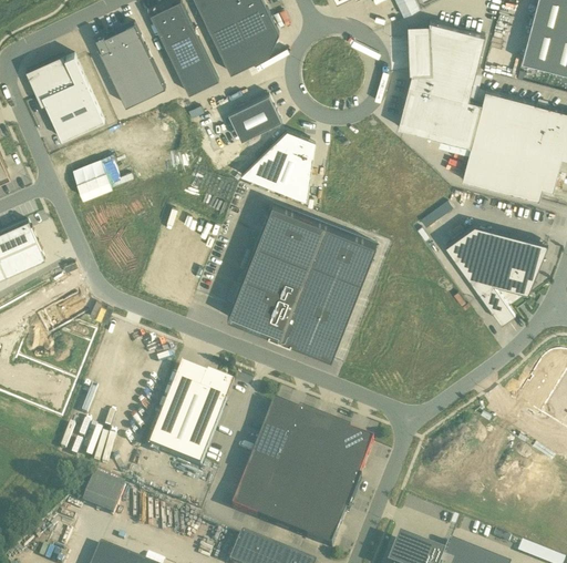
[(194,0),(230,77),(269,58),(279,36),(267,10),(266,10),(260,0),(194,0)]
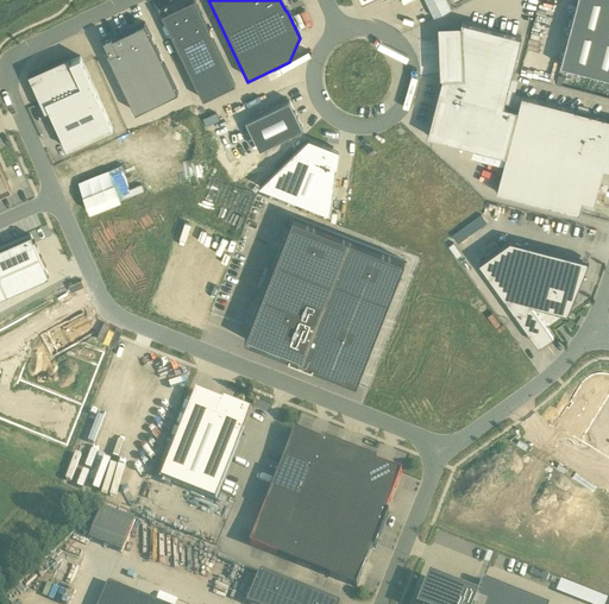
[(608,0),(577,0),(560,69),(608,82),(608,0)]
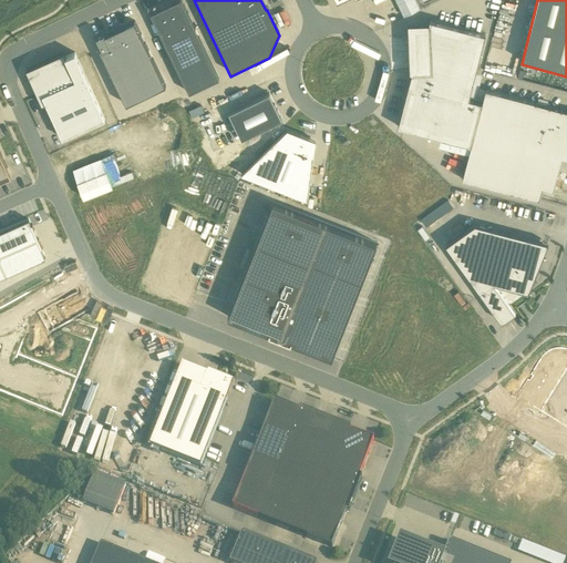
[(178,3),(181,6),(154,19),(152,16),(151,17),(189,96),(219,82),(181,2),(178,3)]
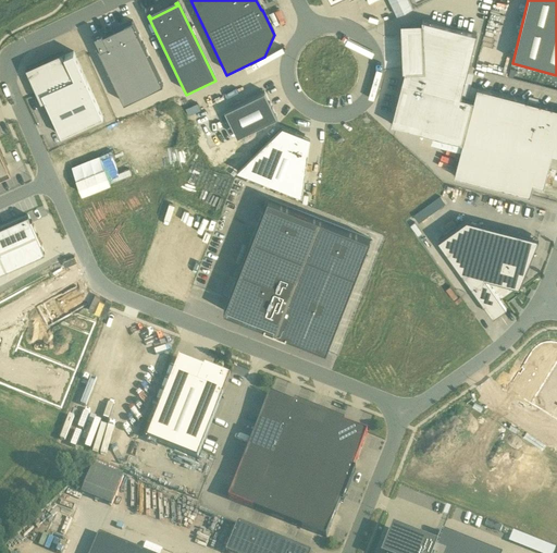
[(405,75),(391,127),(462,146),(473,105),(460,100),(478,37),(422,23),(422,28),(400,28),(400,76),(405,75)]
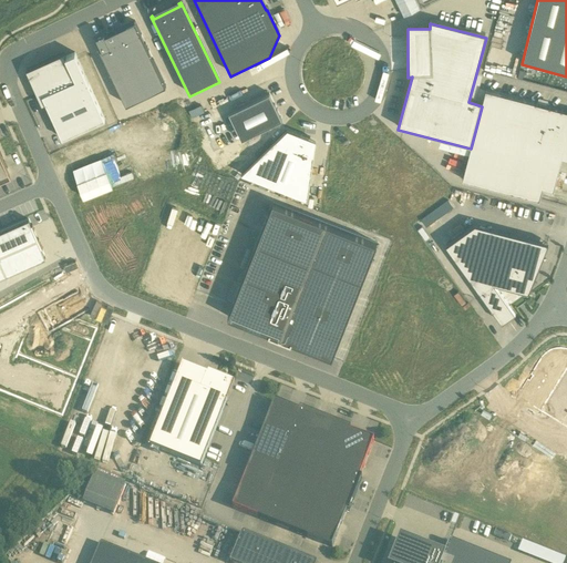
[(96,43),(95,44),(126,109),(166,90),(134,24),(113,36),(112,34),(107,36),(109,38),(105,39),(104,37),(95,40),(96,43)]
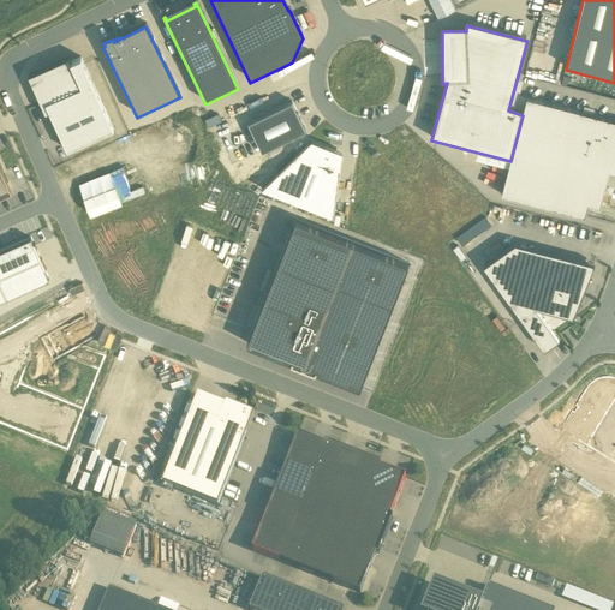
[(46,118),(51,115),(67,154),(114,133),(82,61),(71,66),(70,61),(28,79),(46,118)]
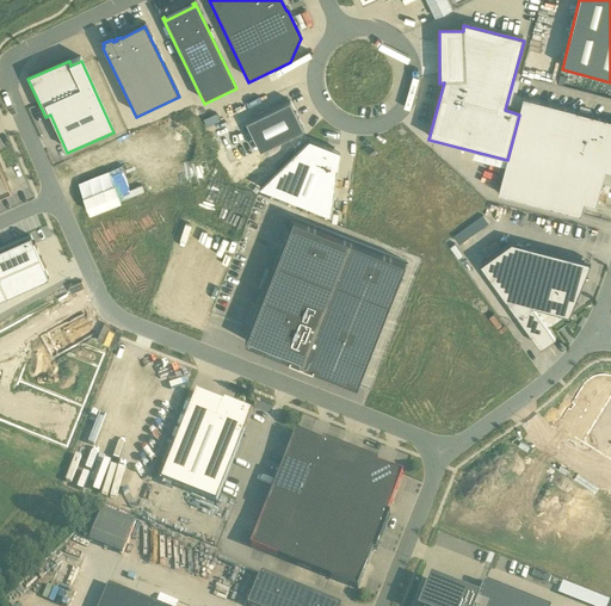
[(610,123),(523,100),(519,115),(507,160),(498,197),(581,220),(585,205),(596,209),(610,149),(610,123)]
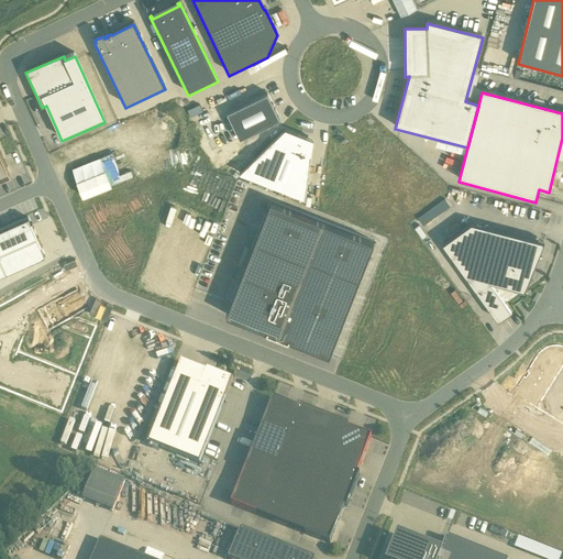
[(267,96),(227,116),(240,142),(280,122),(267,96)]
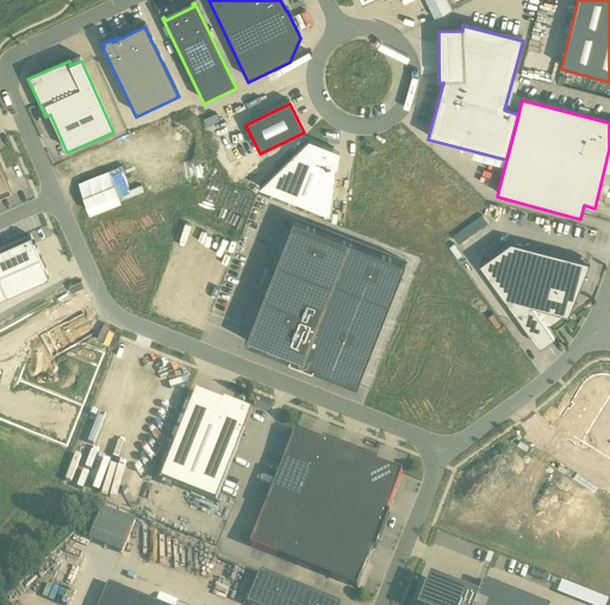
[(337,155),(309,143),(307,144),(260,192),(331,219),(337,157),(337,155)]
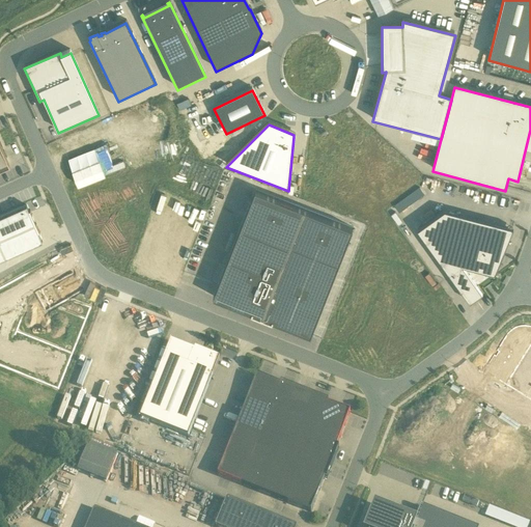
[(0,173),(10,169),(0,145),(0,173)]
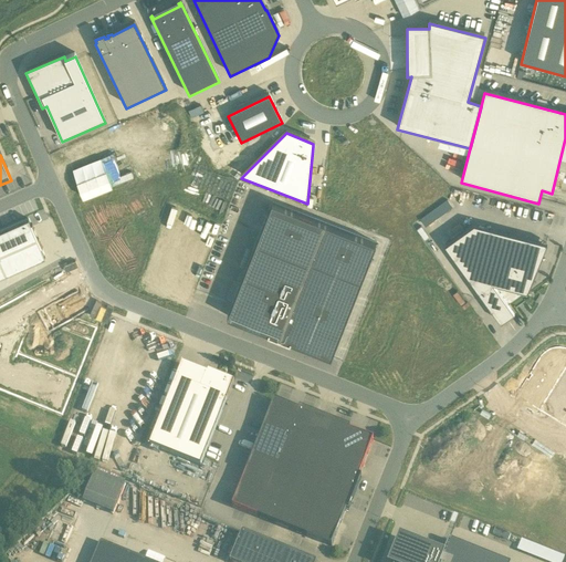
[(376,247),(272,206),(227,320),(268,336),(290,345),(331,361),(376,247)]
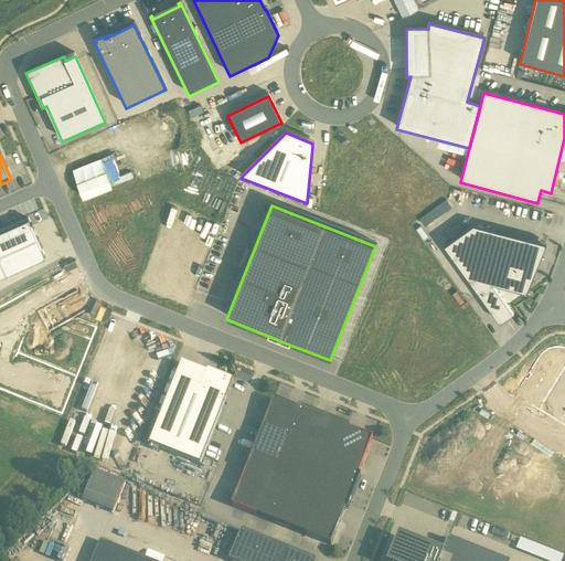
[(29,222),(0,234),(0,281),(45,261),(41,252),(42,251),(32,228),(31,228),(29,222)]
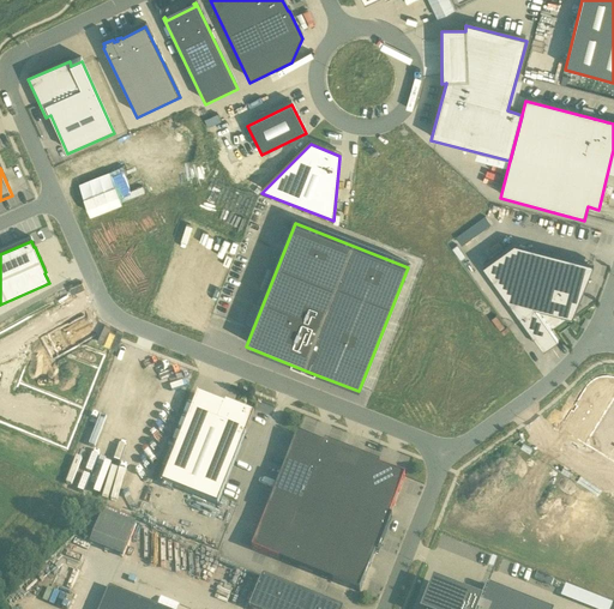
[(515,246),(483,269),(543,353),(558,342),(551,333),(571,320),(572,320),(594,267),(515,246)]
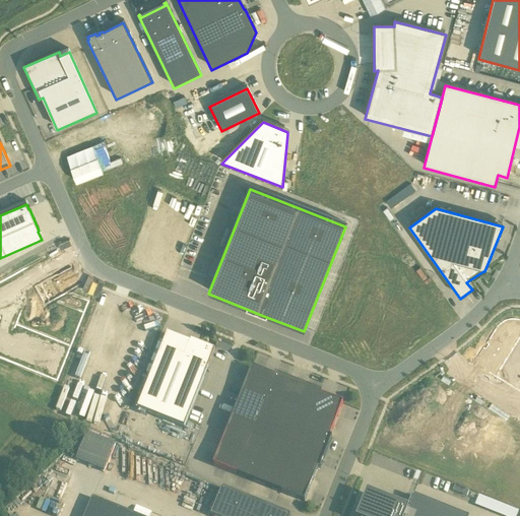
[(48,260),(0,285),(0,362),(57,385),(88,305),(67,296),(58,301),(50,306),(40,288),(49,283),(58,278),(58,277),(57,278),(53,271),(54,271),(48,260)]
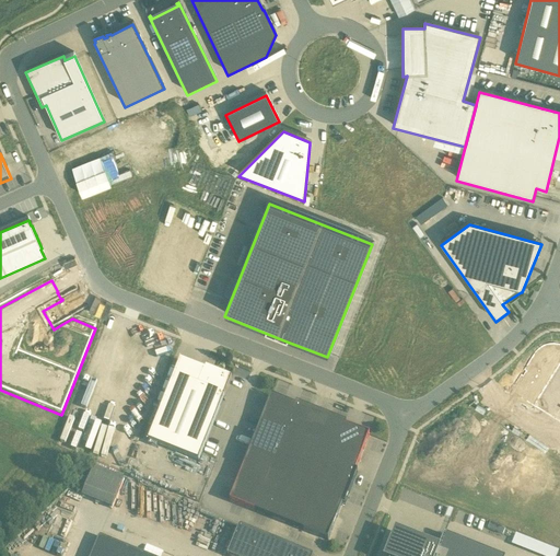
[(128,351),(114,386),(148,400),(164,358),(154,354),(154,351),(129,342),(125,350),(128,351)]
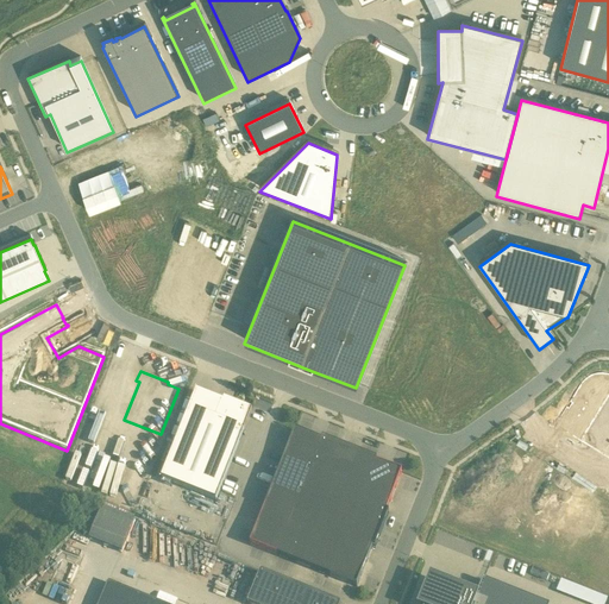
[(583,390),(558,432),(608,463),(608,379),(607,379),(606,379),(603,379),(601,379),(598,379),(597,381),(595,381),(592,382),(591,383),(589,384),(588,385),(586,387),(585,389),(583,390)]
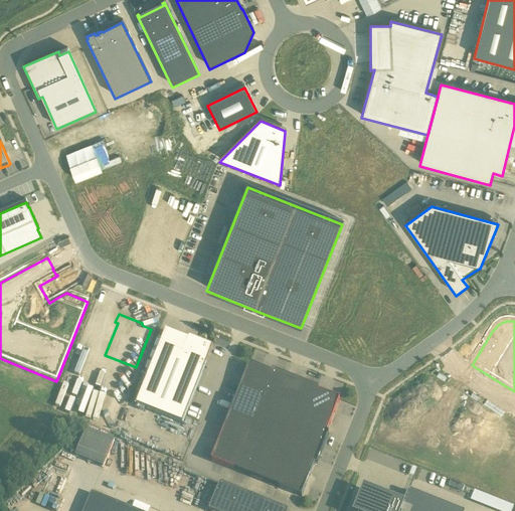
[(188,344),(166,335),(136,409),(183,429),(213,352),(189,342),(188,344)]
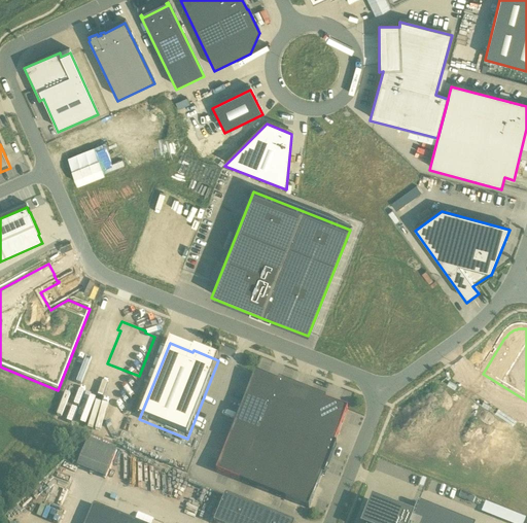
[(334,448),(348,414),(324,405),(325,403),(279,384),(278,387),(254,378),(216,477),(309,513),(322,479),(324,480),(337,449),(334,448)]
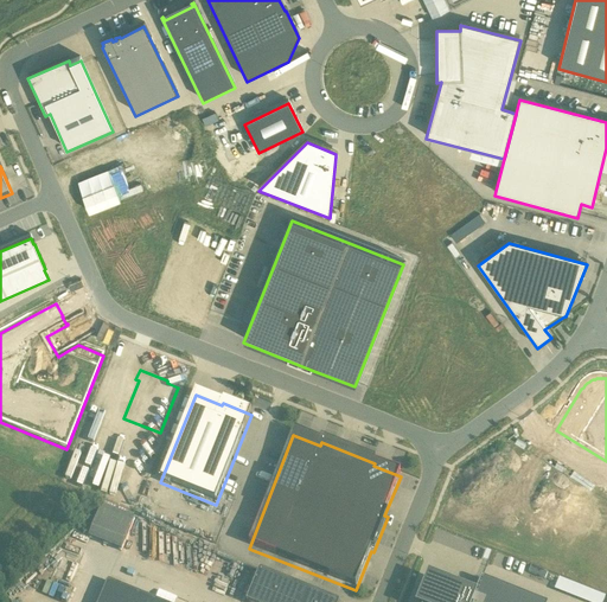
[(134,524),(102,510),(89,543),(121,556),(134,524)]
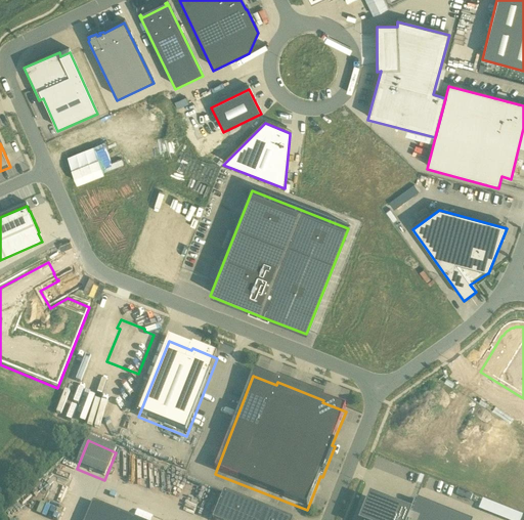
[(280,519),(224,496),(214,519),(280,519)]
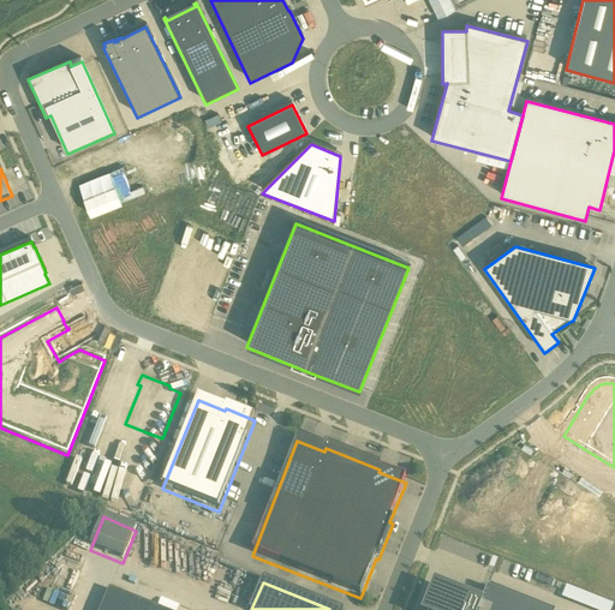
[(535,609),(488,591),(482,606),(434,587),(425,609),(535,609)]
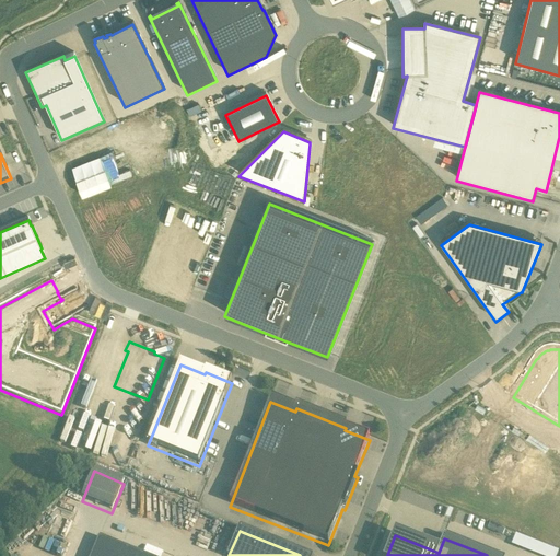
[(559,555),(517,537),(513,548),(531,555),(559,555)]
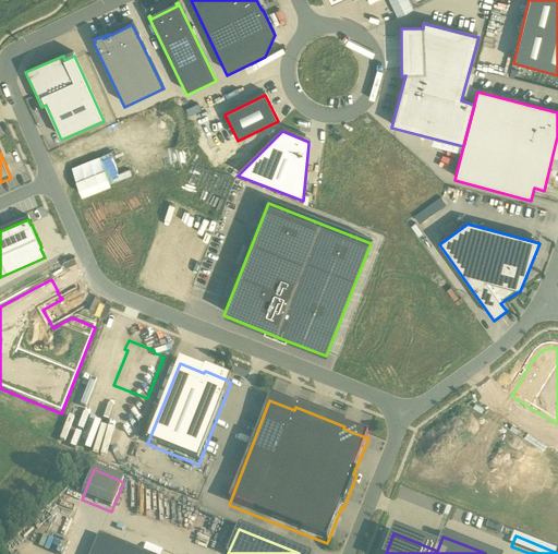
[(41,538),(37,550),(47,553),(63,553),(65,546),(41,538)]
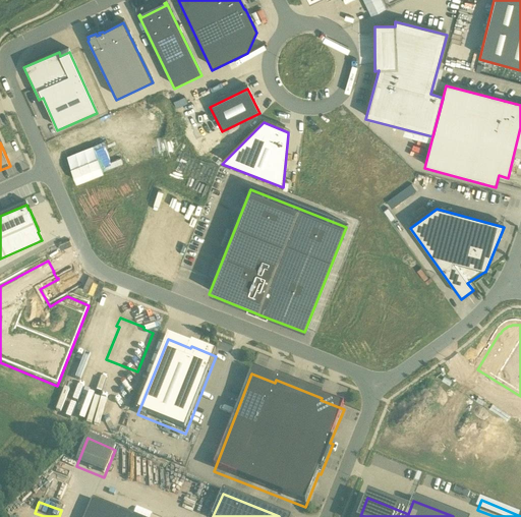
[(127,516),(93,503),(87,516),(127,516)]
